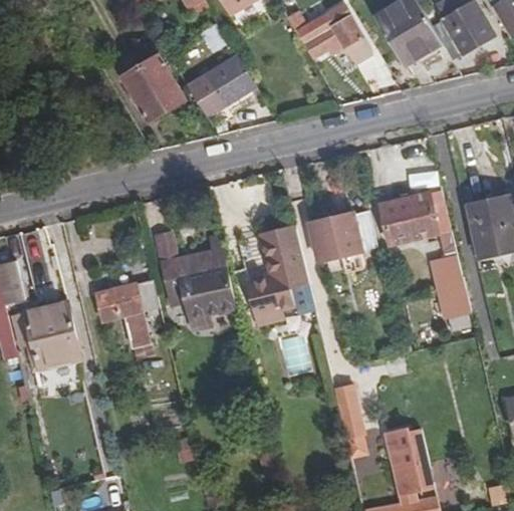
[(211,2),(210,0),(192,0),(197,9),(211,2)]
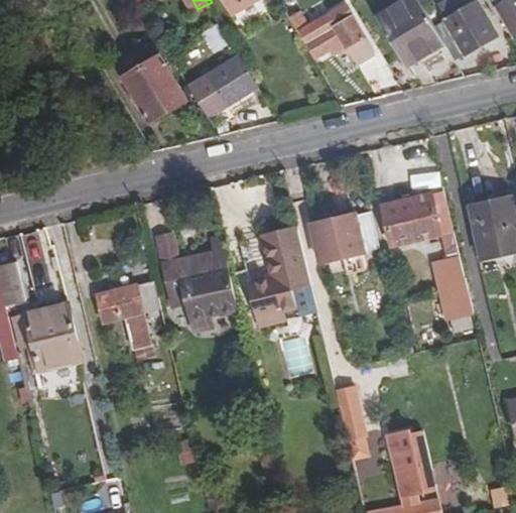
[(225,0),(230,8),(242,0),(225,0)]
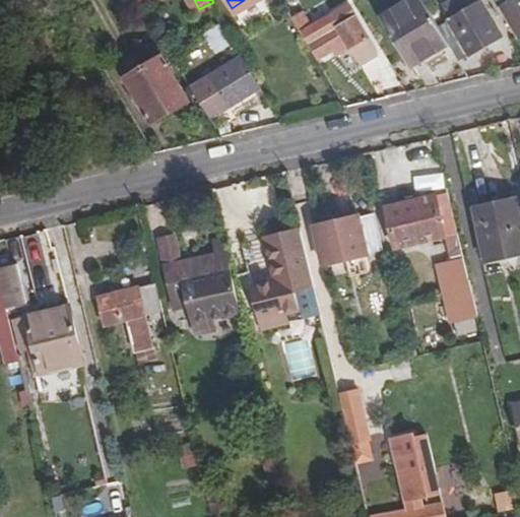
[(281,0),(287,10),(298,5),(294,0),(281,0)]
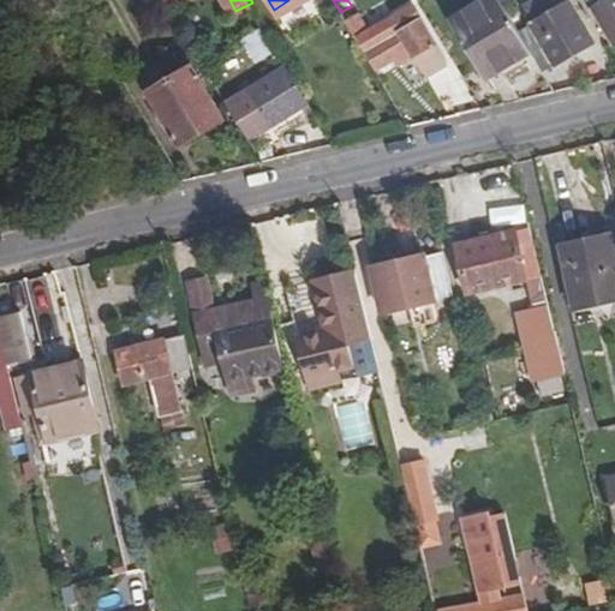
[(412,53),(434,41),(410,0),(387,12),(395,25),(363,45),(375,63),(407,43),(412,53)]
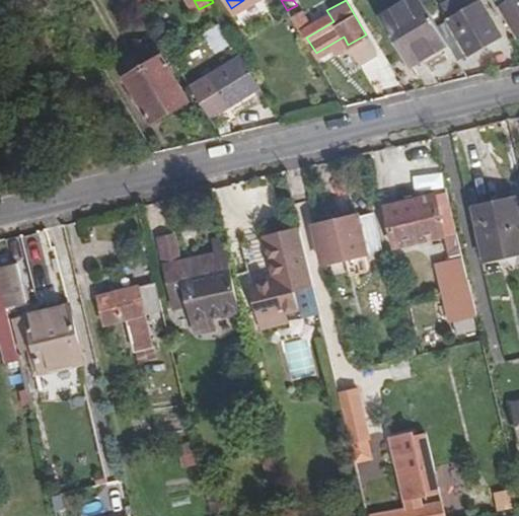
[(408,62),(447,40),(438,22),(424,0),(399,0),(378,13),(408,62)]
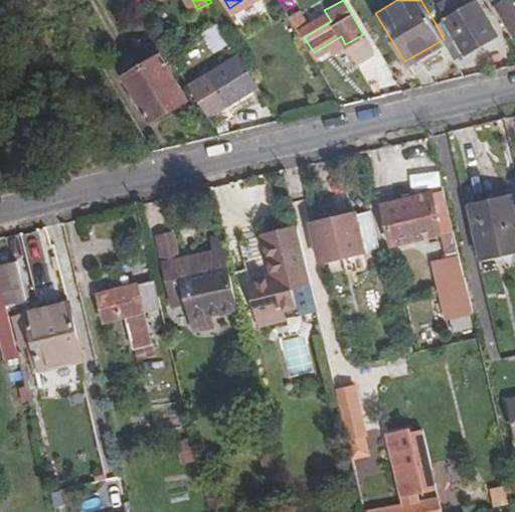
[(444,39),(454,55),(496,32),(478,0),(439,0),(448,14),(435,22),(444,39)]
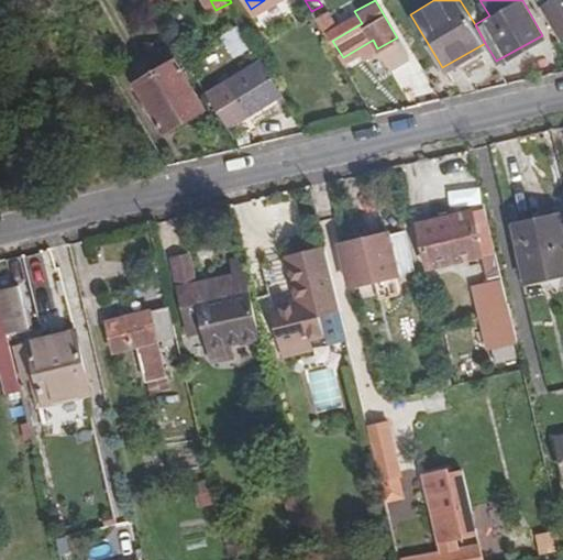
[(544,0),(539,4),(553,28),(562,21),(562,0),(544,0)]
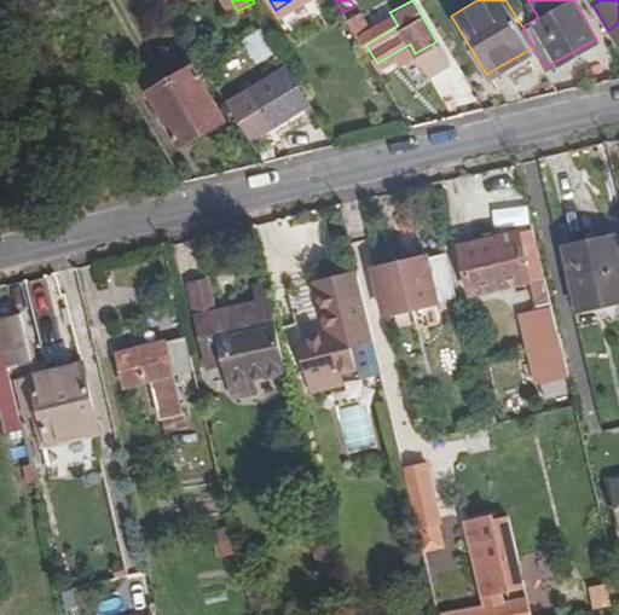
[(265,27),(247,33),(256,62),(275,56),(265,27)]
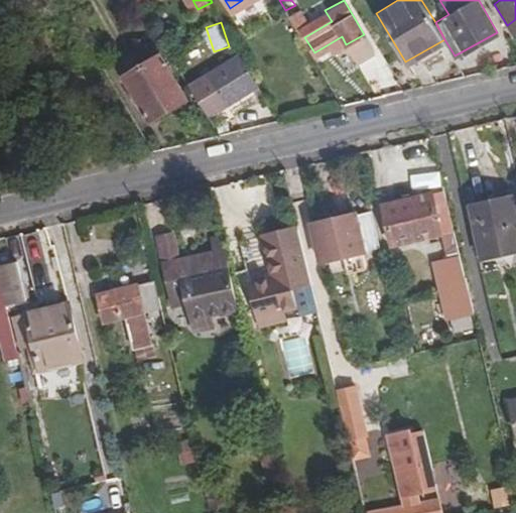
[(364,34),(346,44),(357,61),(374,52),(364,34)]
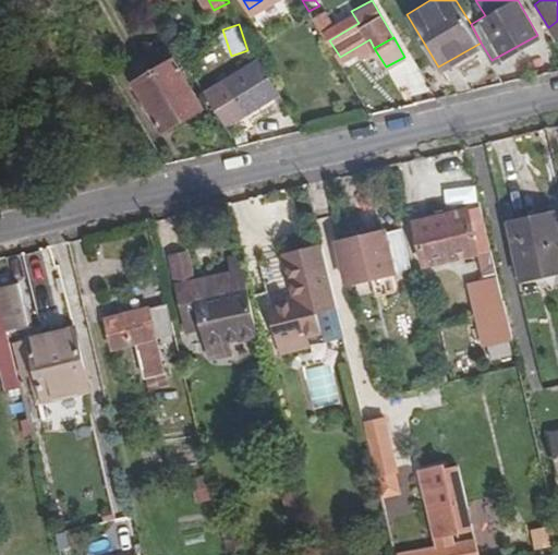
[(257,58),(204,92),(226,128),(279,94),(257,58)]
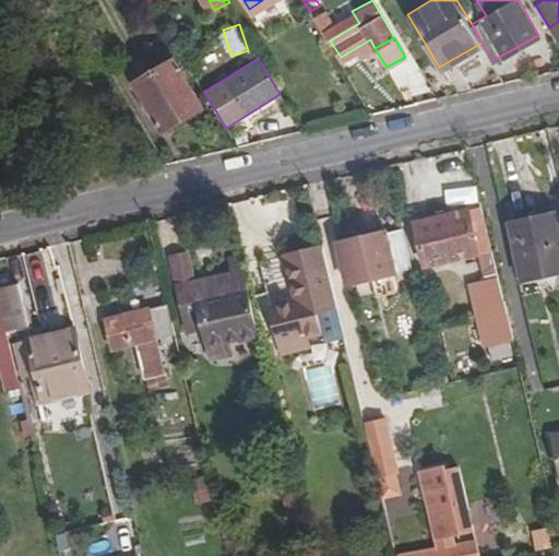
[(202,105),(174,60),(137,81),(165,128),(202,105)]
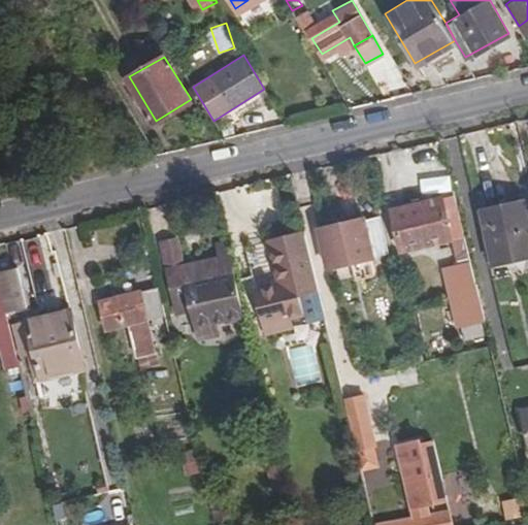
[(401,250),(462,234),(453,195),(442,198),(441,194),(391,207),(401,250)]
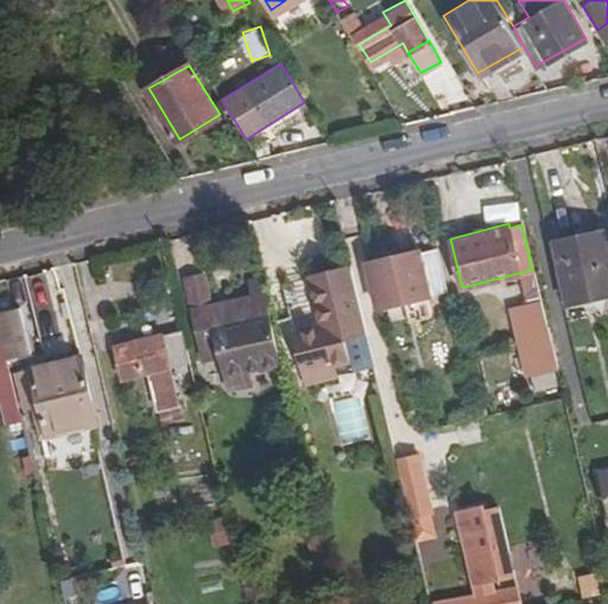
[(378,307),(380,306),(429,294),(426,284),(444,280),(436,245),(368,261),(366,261),(378,307)]
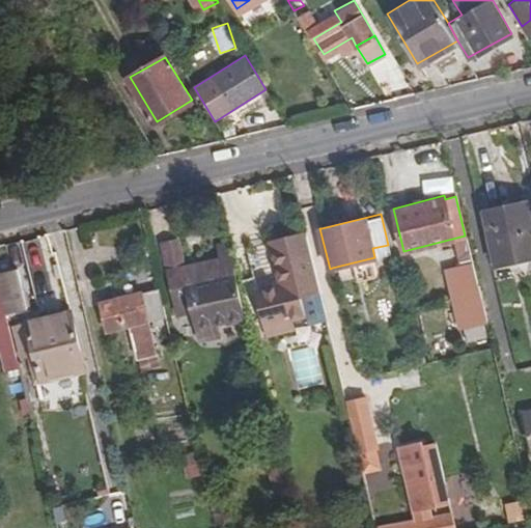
[(499,279),(530,271),(530,226),(528,214),(485,223),(499,279)]
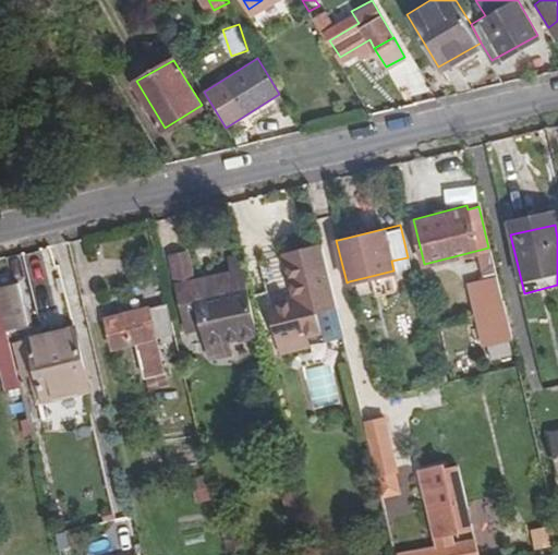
[(305,336),(339,328),(318,244),(282,253),(293,297),(268,303),(278,351),(307,345),(305,336)]
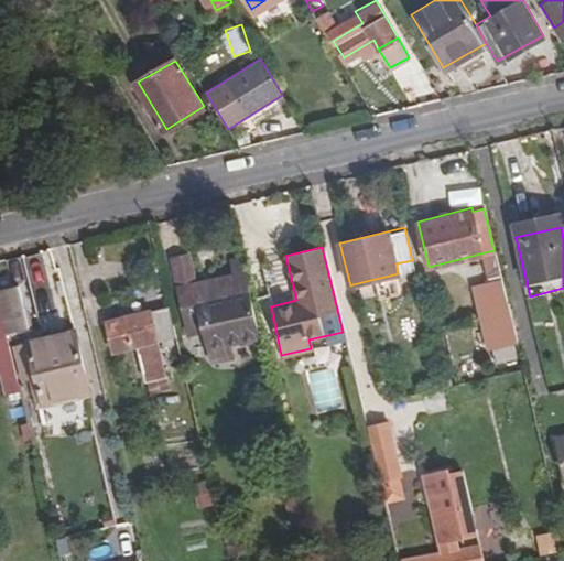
[(203,319),(207,337),(230,333),(258,326),(245,273),(192,286),(186,257),(170,261),(184,323),(203,319)]
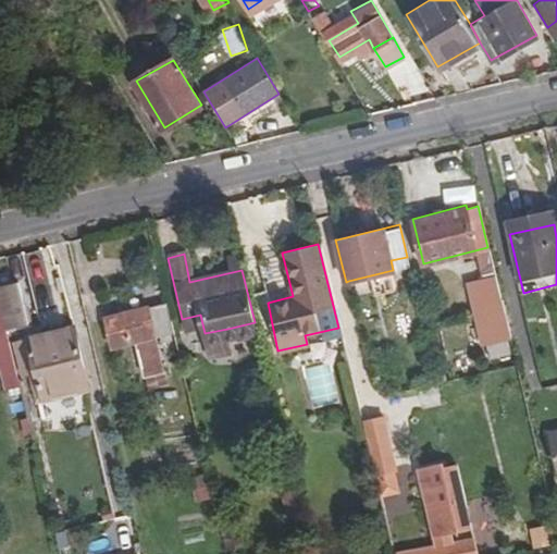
[(489,344),(509,339),(495,280),(470,286),(474,302),(478,300),(489,344)]
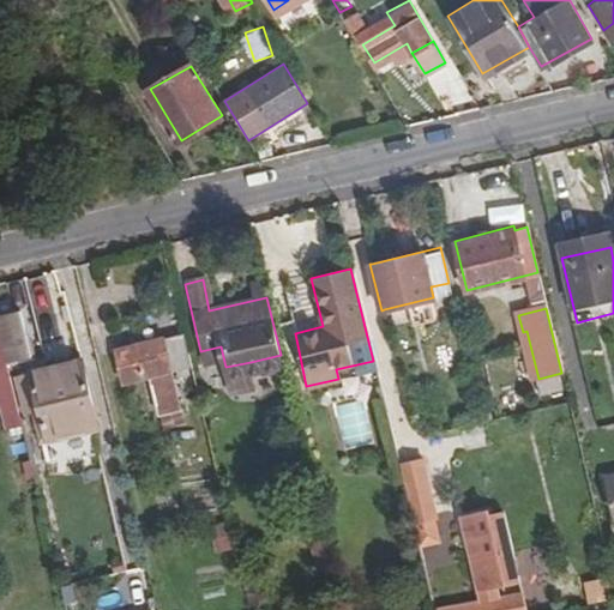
[(0,314),(0,316),(11,360),(30,354),(19,310),(0,314)]
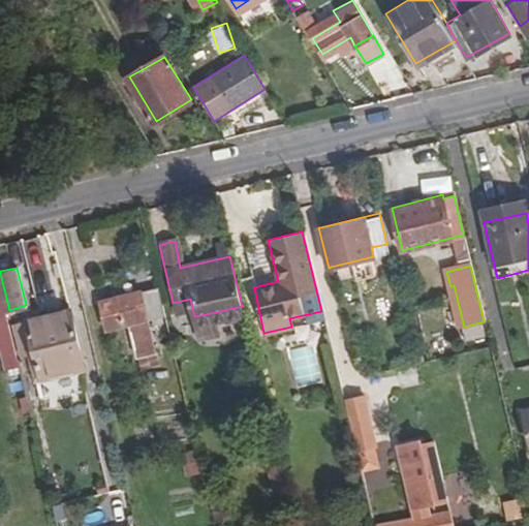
[(147,317),(164,314),(158,284),(100,299),(106,327),(129,321),(137,357),(155,352),(147,317)]
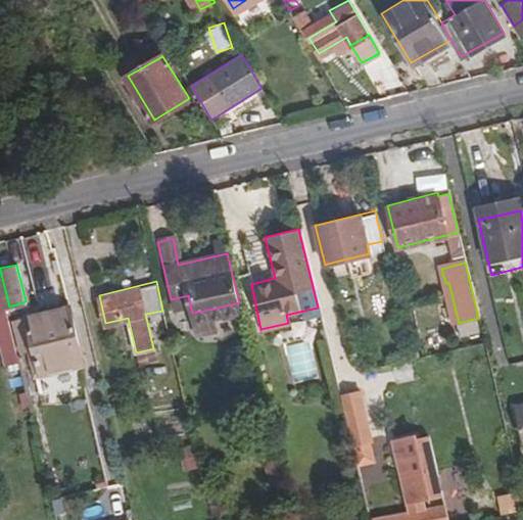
[(0,337),(7,364),(17,362),(0,286),(0,337)]
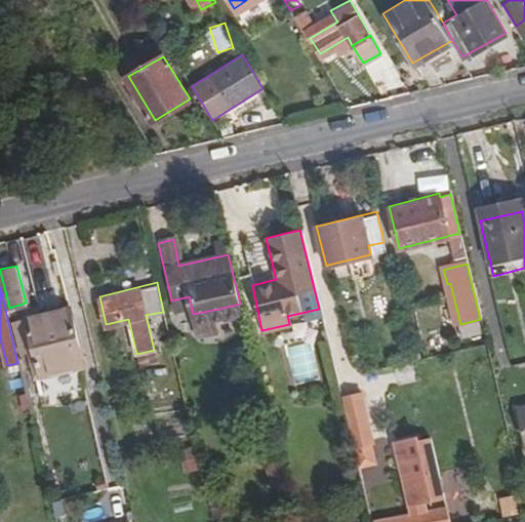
[(22,353),(30,351),(35,350),(41,376),(84,366),(70,308),(14,320),(22,353)]
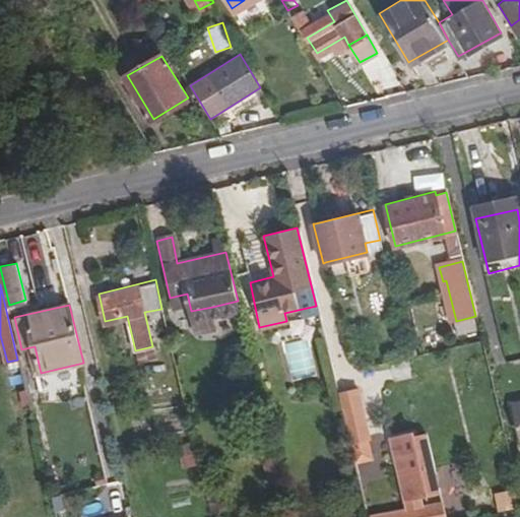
[(214,318),(212,307),(191,311),(194,323),(214,318)]
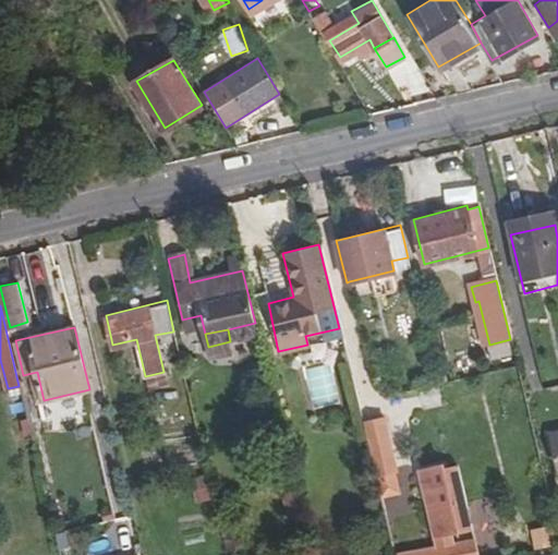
[(329,362),(306,368),(314,402),(338,397),(329,362)]
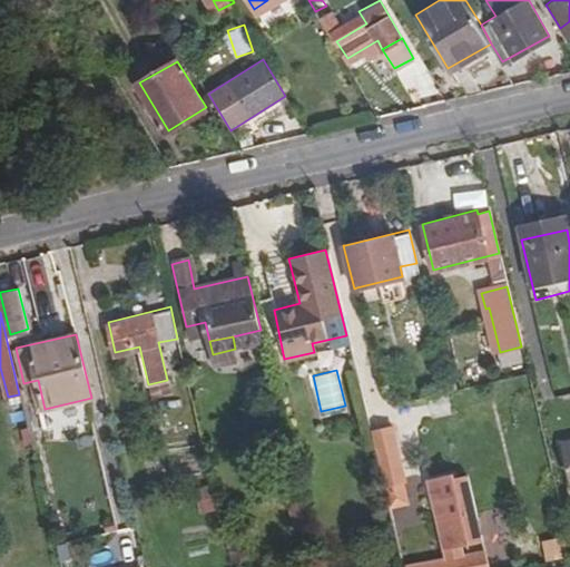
[(39,410),(45,409),(38,380),(32,381),(39,410)]
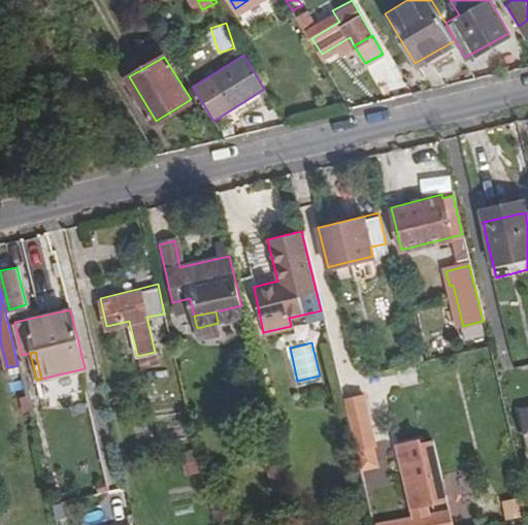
[(354,450),(373,446),(361,394),(341,398),(354,450)]
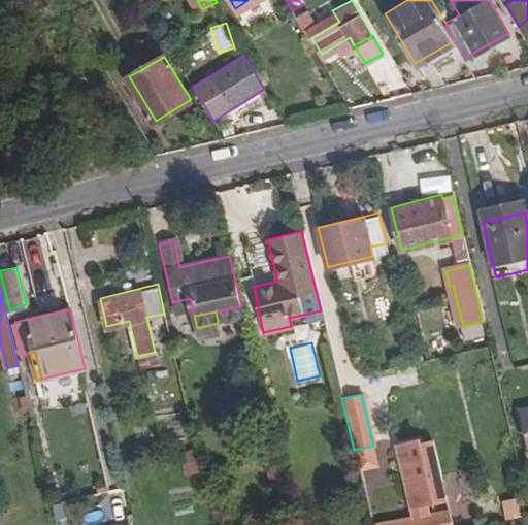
[(527,408),(519,411),(527,454),(527,453),(527,408)]
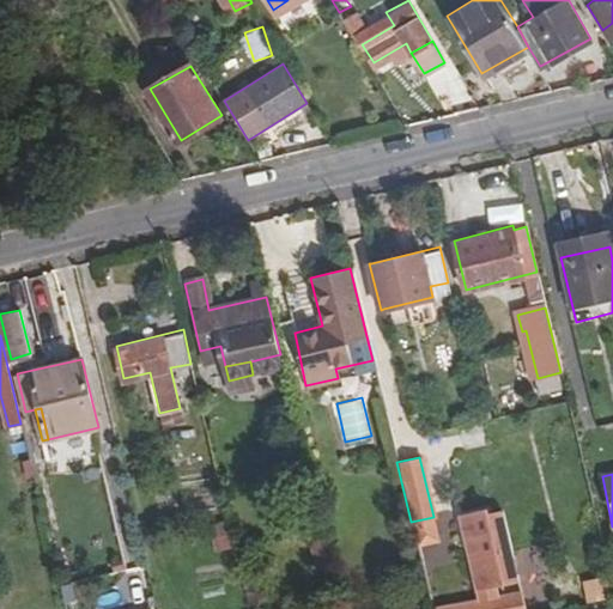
[(479,601),(435,608),(525,608),(521,592),(503,512),(490,516),(489,511),(462,516),(479,601)]
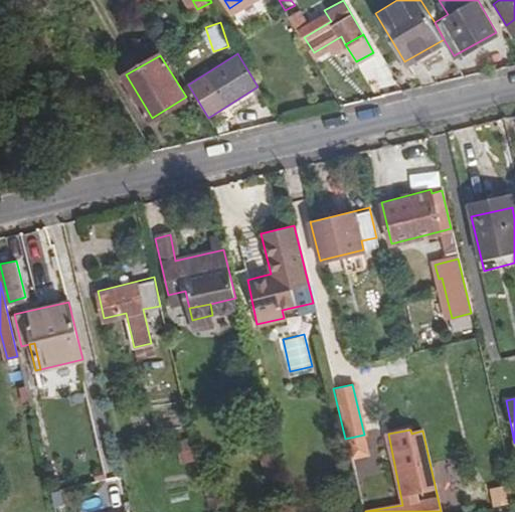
[(451,496),(454,511),(469,511),(503,505),(499,487),(451,496)]
